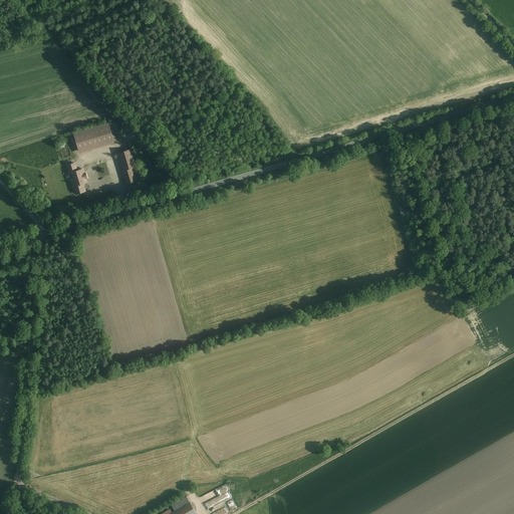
[(110,123),(76,134),(81,153),(116,143),(110,123)]
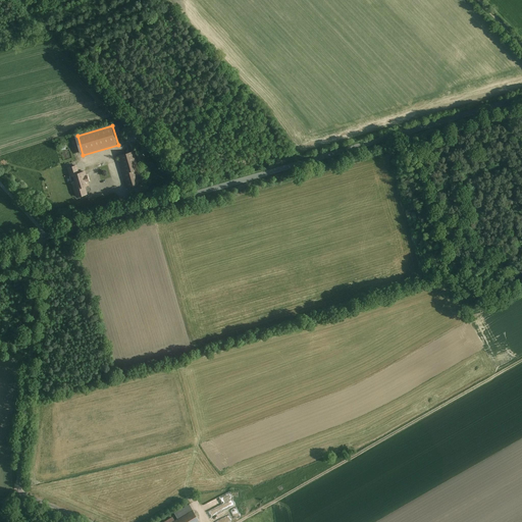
[(140,129),(146,137),(149,134),(143,126),(140,129)]
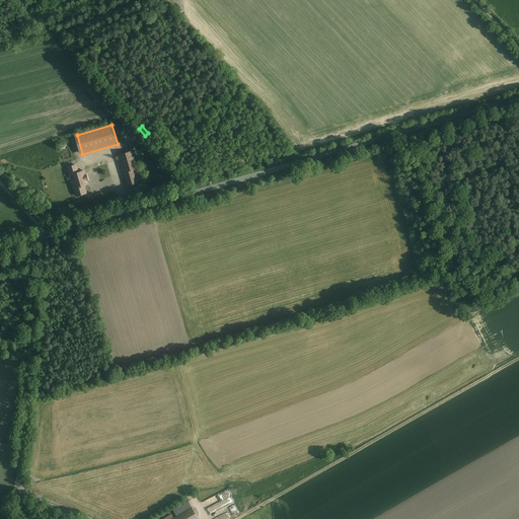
[(135,149),(120,153),(130,187),(140,183),(136,169),(140,168),(135,149)]
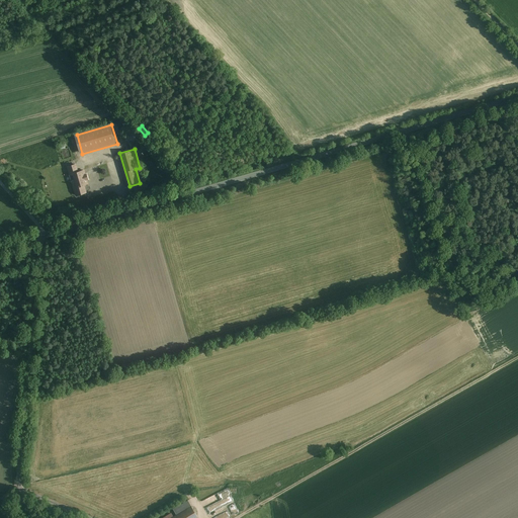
[(83,185),(90,183),(86,169),(80,171),(78,163),(70,165),(73,174),(75,173),(79,185),(76,186),(79,195),(86,193),(83,185)]
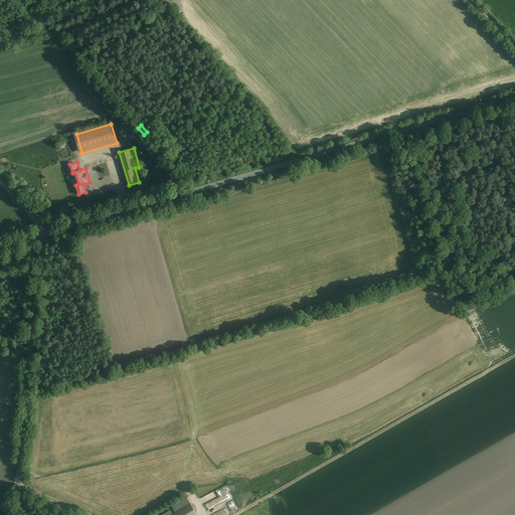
[(227,486),(200,497),(203,504),(219,498),(221,502),(232,497),(227,486)]
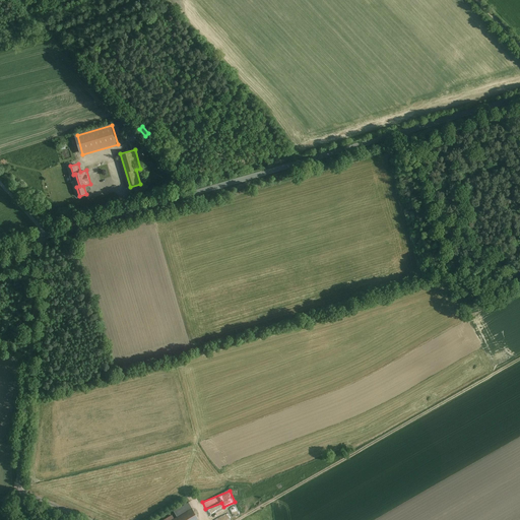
[(0,499),(0,501),(1,504),(11,498),(8,494),(0,499)]
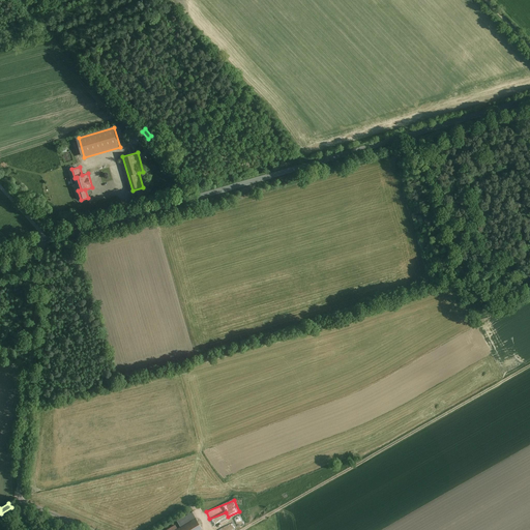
[(176,521),(180,526),(195,518),(192,511),(176,521)]
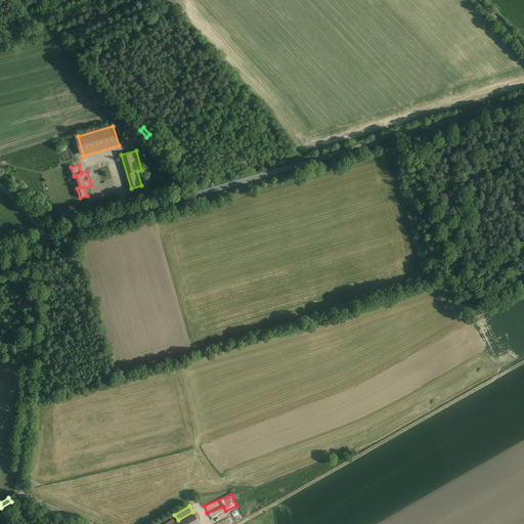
[(174,523),(171,523),(198,523),(200,523),(192,512),(178,520),(174,523)]
